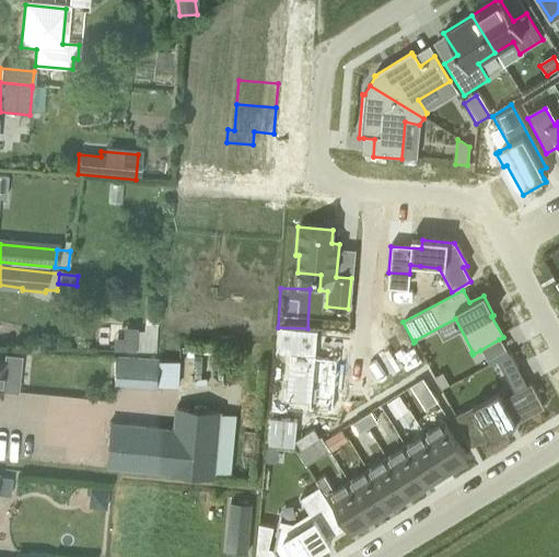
[(125,352),(155,354),(158,321),(144,320),(144,333),(126,332),(125,352)]
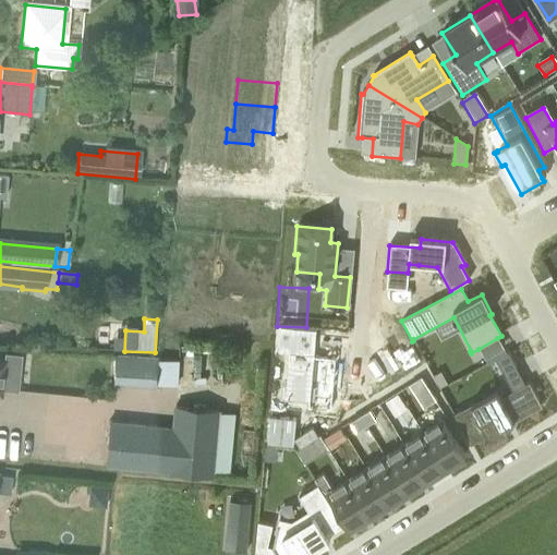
[(316,332),(279,328),(277,354),(288,356),(283,400),(307,403),(306,410),(330,412),(335,360),(314,358),(316,332)]
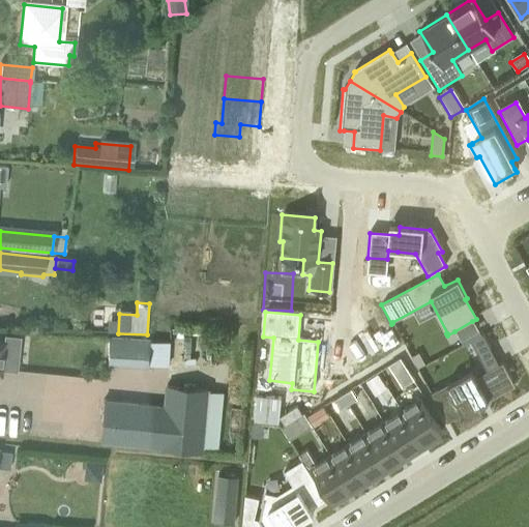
[(481,335),(469,342),(477,356),(490,350),(481,335)]
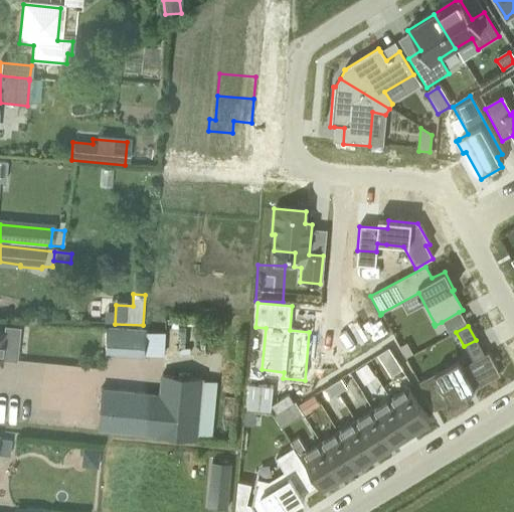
[(165,333),(105,329),(103,356),(144,359),(144,356),(163,358),(165,333)]
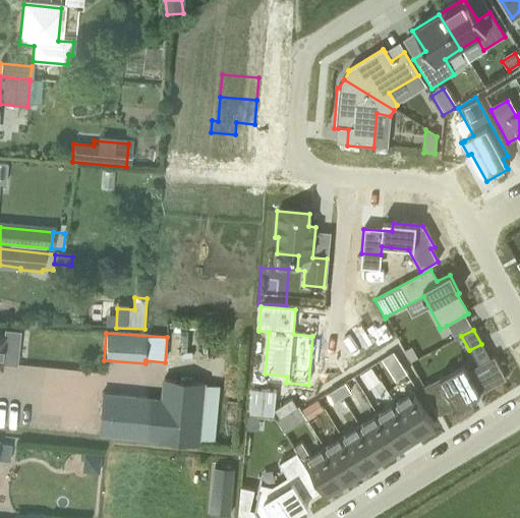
[(393,354),(382,361),(396,385),(406,377),(393,354)]
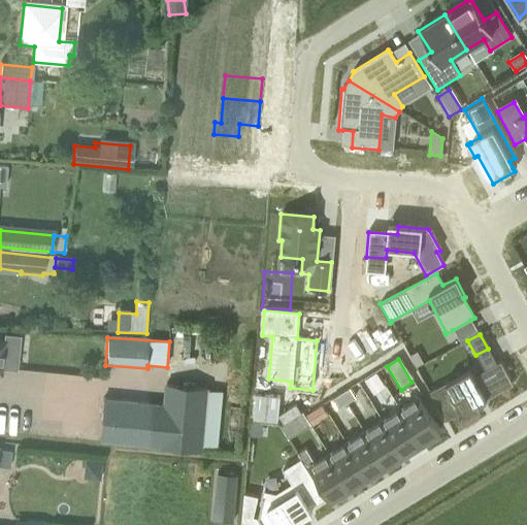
[(448,383),(428,393),(445,423),(461,415),(463,418),(480,408),(478,405),(513,387),(500,363),(496,365),(484,371),(472,378),(469,371),(448,383)]
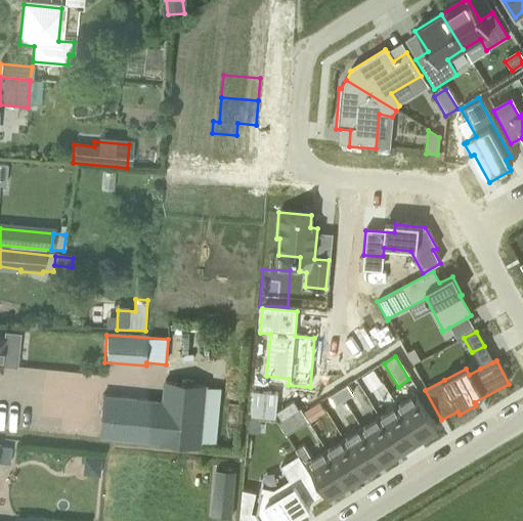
[(373,372),(361,378),(371,392),(381,386),(373,372)]
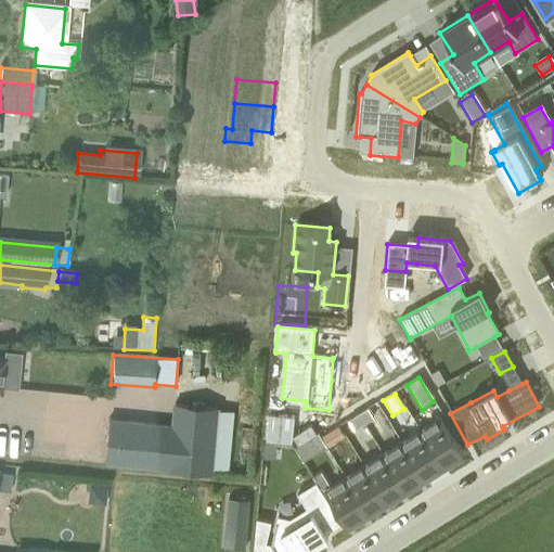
[(108,422),(105,464),(214,474),(218,409),(175,406),(174,427),(108,422)]
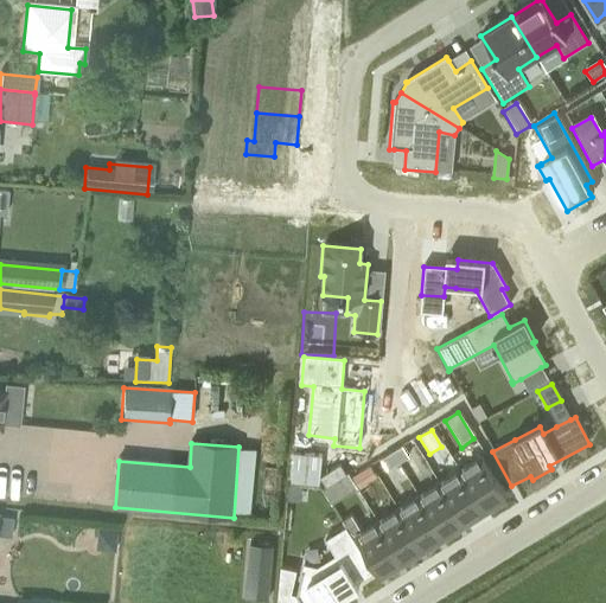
[(393,453),(391,454),(397,464),(408,459),(401,448),(393,453)]
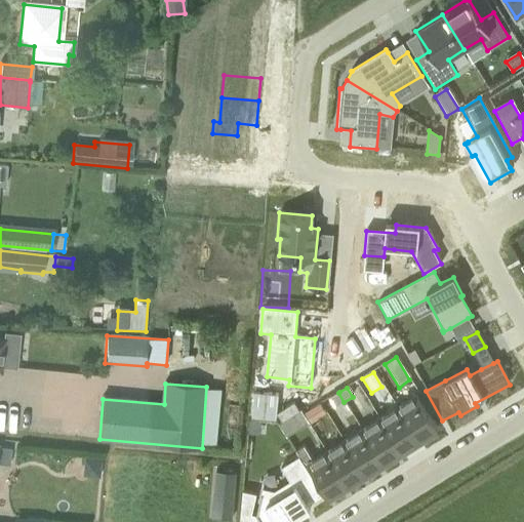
[(255,393),(252,418),(278,420),(280,395),(255,393)]
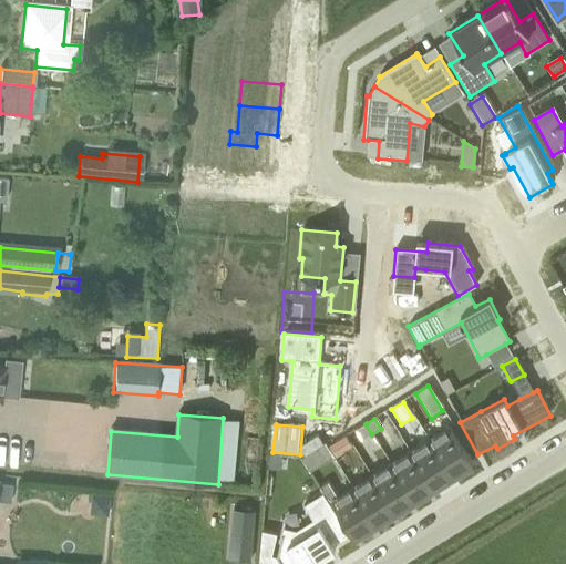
[(366,424),(356,431),(361,440),(371,434),(366,424)]
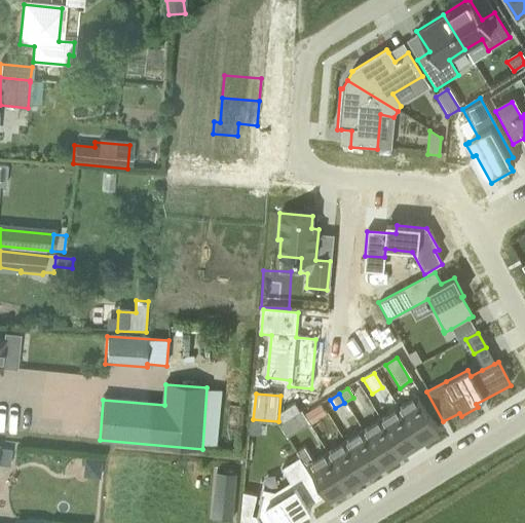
[(416,398),(398,410),(419,443),(438,432),(416,398)]
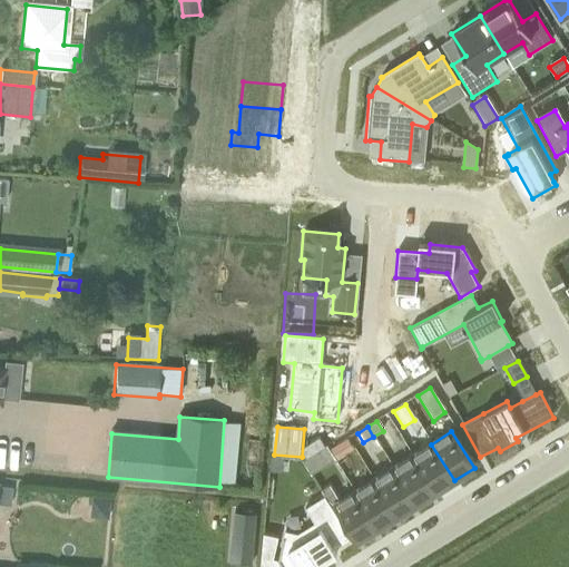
[(431,445),(412,456),(434,492),(454,480),(431,445)]
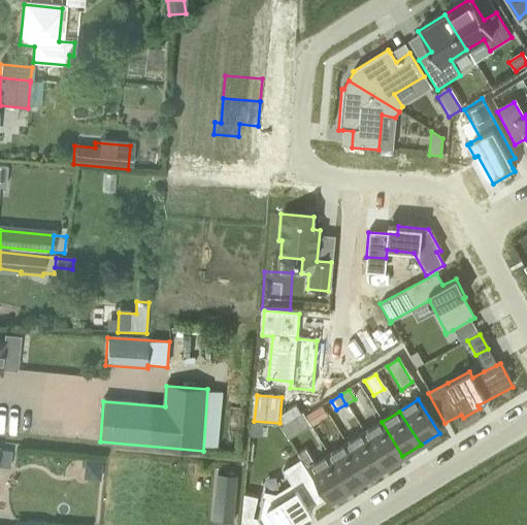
[(301,414),(281,428),(288,440),(309,426),(304,418),(301,414)]
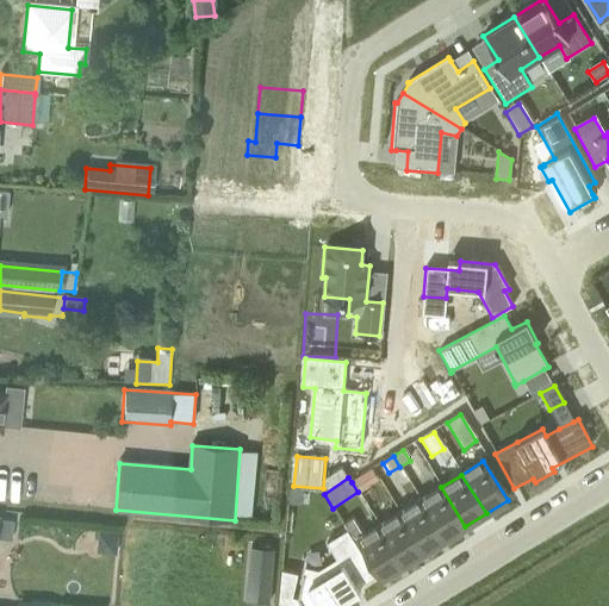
[(441,487),(421,500),(445,539),(465,526),(441,487)]
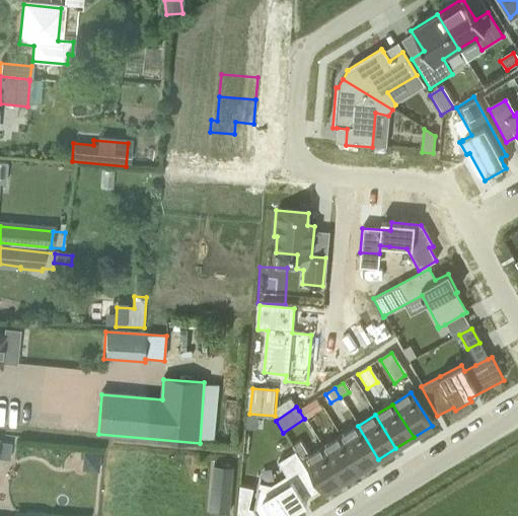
[(358,426),(340,437),(361,470),(378,459),(358,426)]
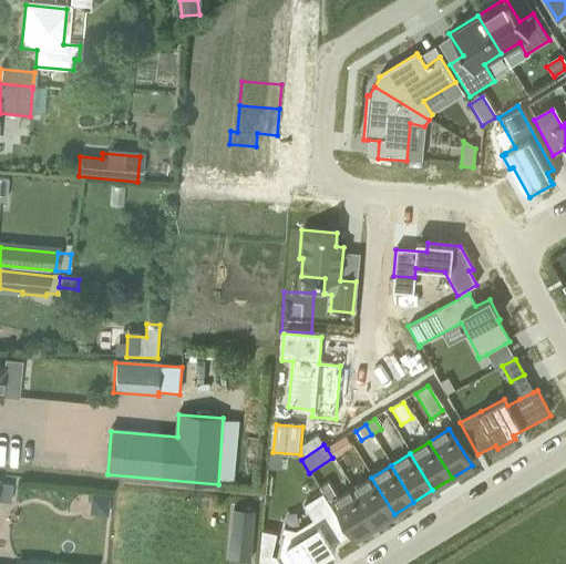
[(371,478),(352,490),(374,526),(394,514),(371,478)]
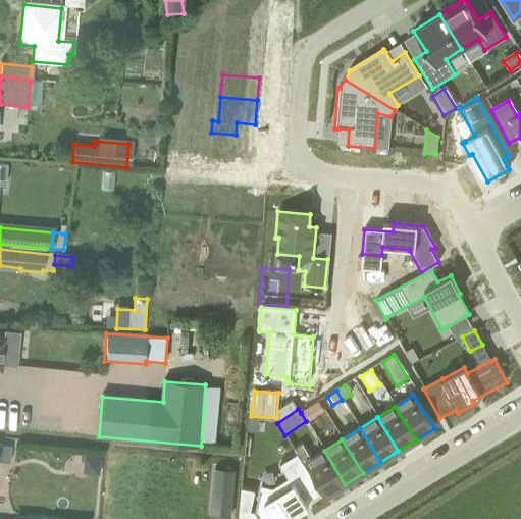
[(301,445),(294,450),(297,455),(299,458),(306,453),(301,445)]
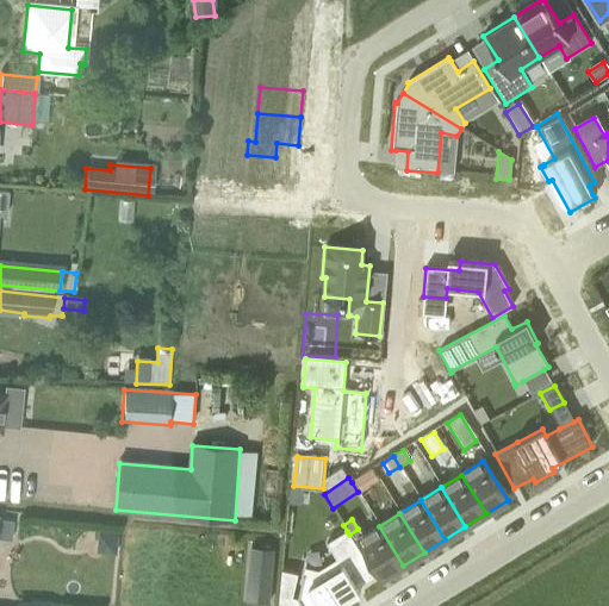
[(0,542),(11,543),(13,523),(0,520),(0,542)]
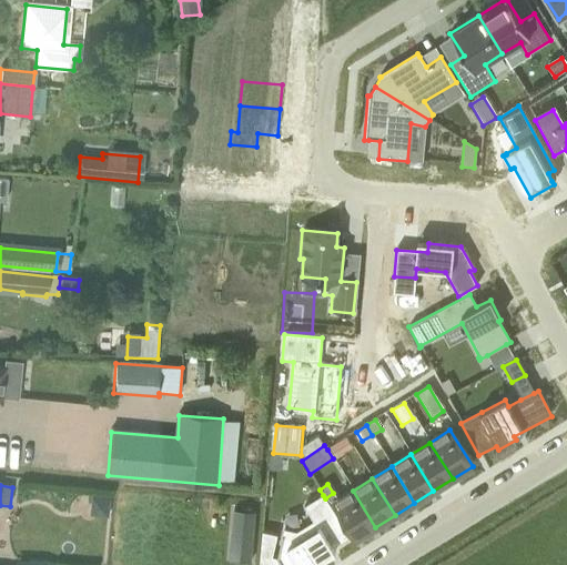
[(353,491),(333,503),(355,540),(375,527),(353,491)]
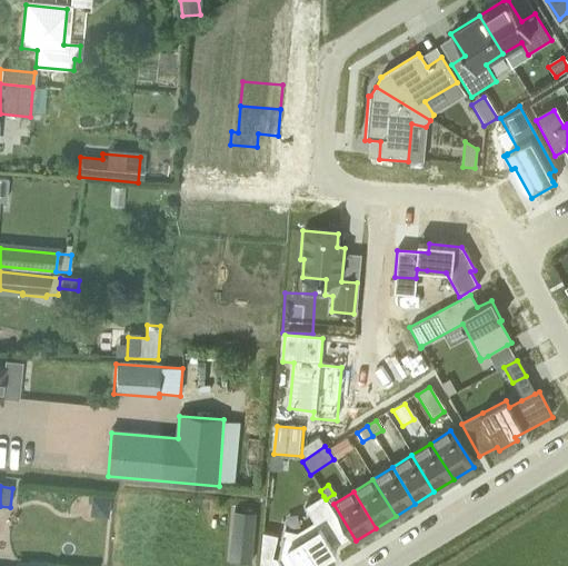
[(277,559),(277,560),(279,565),(315,565),(327,558),(332,554),(334,555),(336,554),(332,549),(350,538),(326,499),(324,496),(304,508),(314,523),(297,534),(284,530),(277,559)]
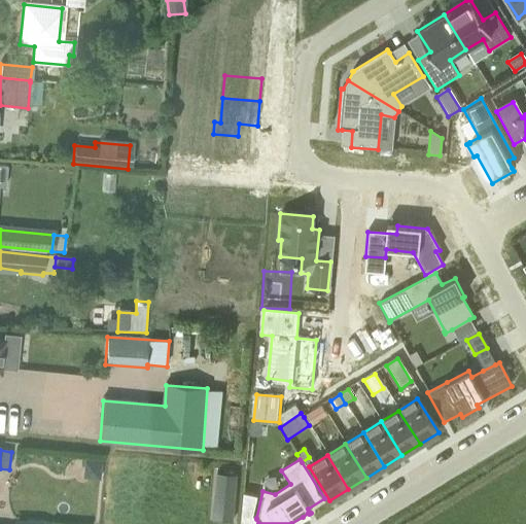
[(83,462),(82,473),(90,480),(98,481),(100,463),(83,462)]
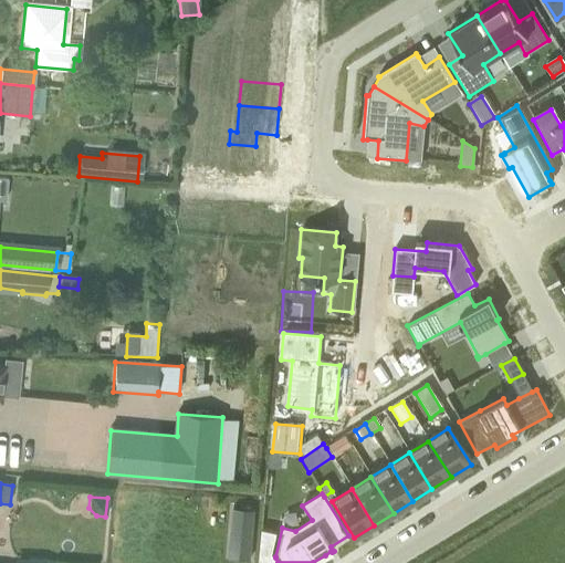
[(232,512),(230,540),(251,542),(253,513),(232,512)]
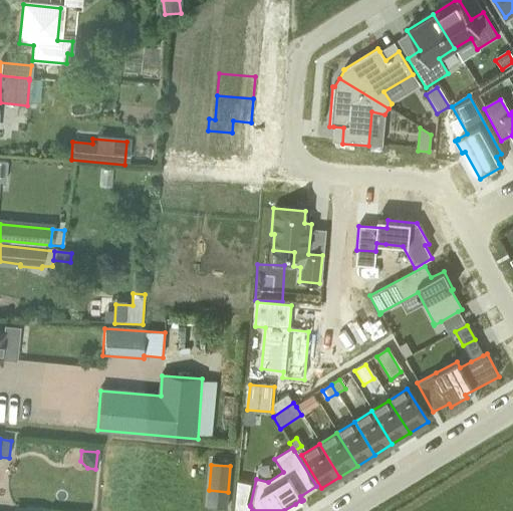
[(237,482),(234,510),(236,510),(236,505),(244,506),(245,507),(246,505),(250,485),(237,482)]
